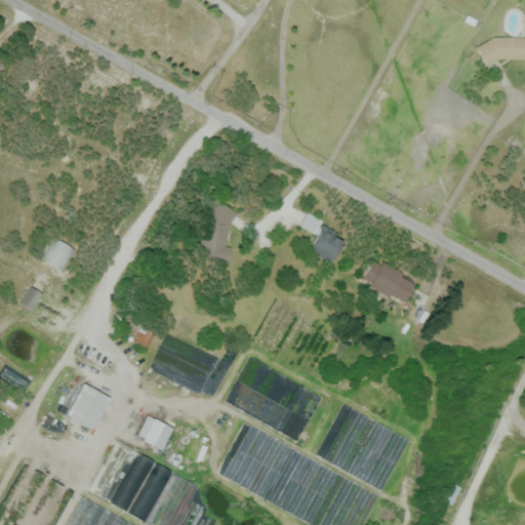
[(524,37),(524,59),(499,59),(486,66),(476,46),(494,36),(524,37)]
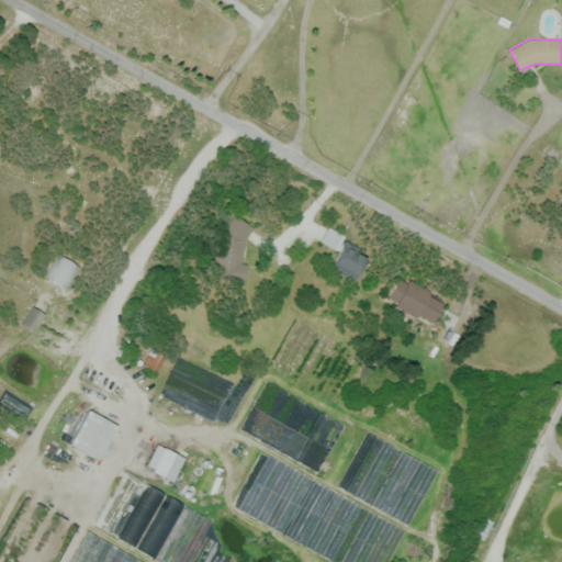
[(254,227),(245,239),(242,263),(246,263),(244,283),(212,281),(214,250),(234,214),(254,227)]
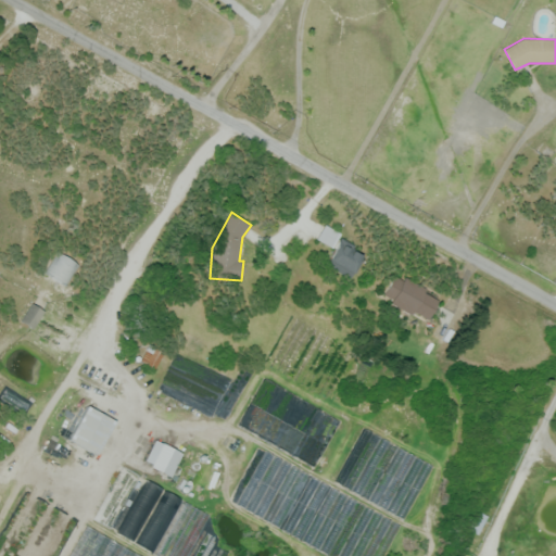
[(339,232),(323,225),(315,239),(331,248),(339,232)]
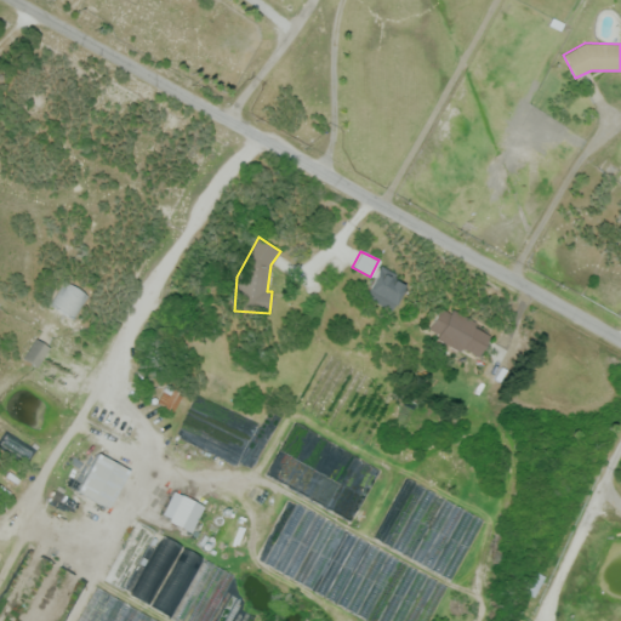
[(405,286),(391,311),(364,295),(379,271),(405,286)]
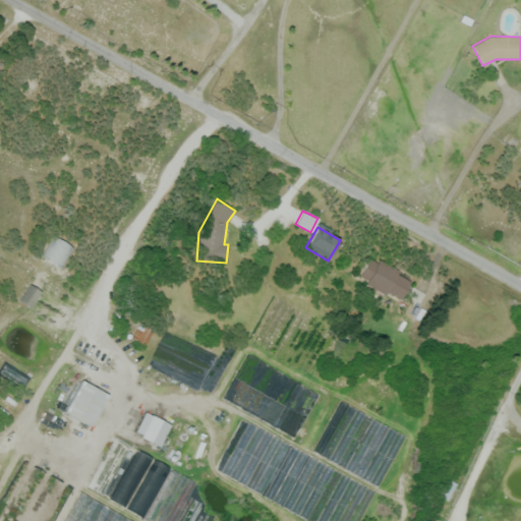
[(58,237),(73,247),(60,267),(45,256),(58,237)]
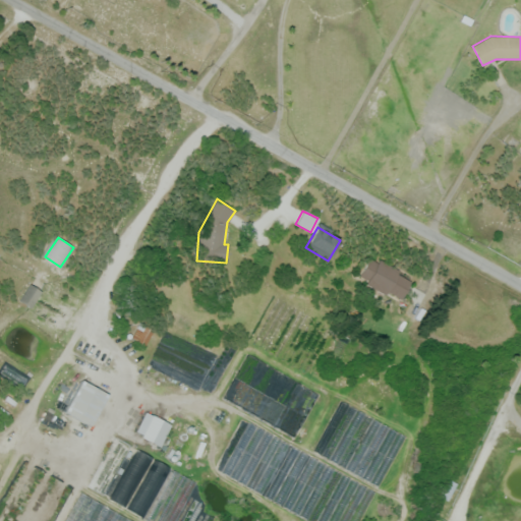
[(356,280),(370,253),(413,277),(399,303),(356,280)]
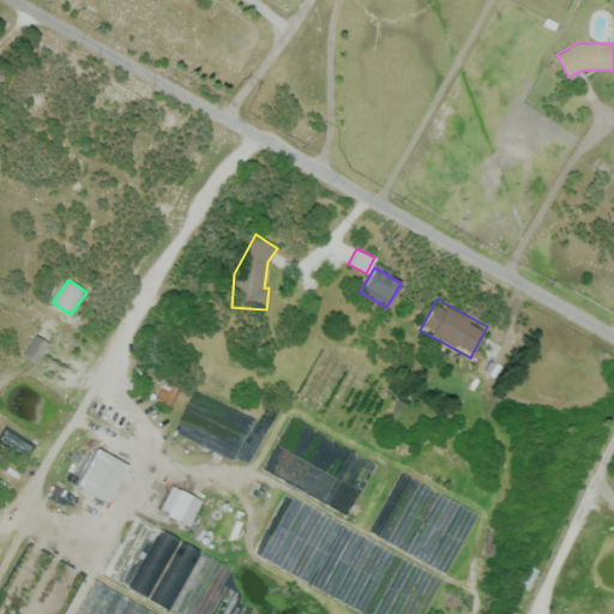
[(35,335),(49,343),(36,363),(22,354),(35,335)]
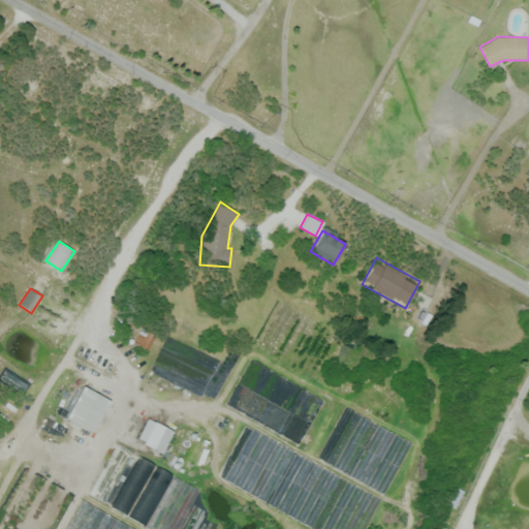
[(155,338),(148,350),(133,343),(141,330),(155,338)]
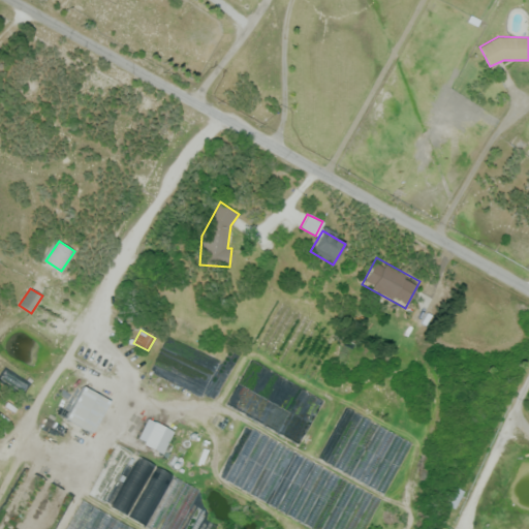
[(82,384),(110,401),(91,433),(63,416),(82,384)]
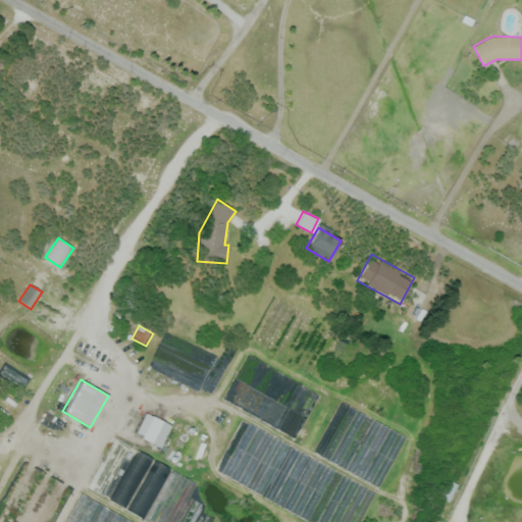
[(153,416),(170,425),(159,448),(141,437),(153,416)]
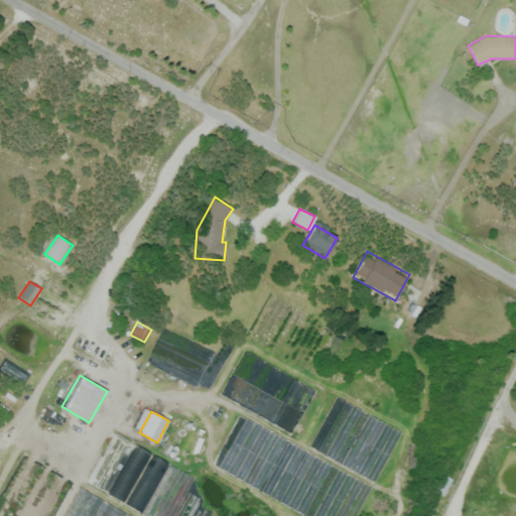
[(166,464),(154,457),(135,446),(121,473),(139,483),(127,505),(140,512),(166,464)]
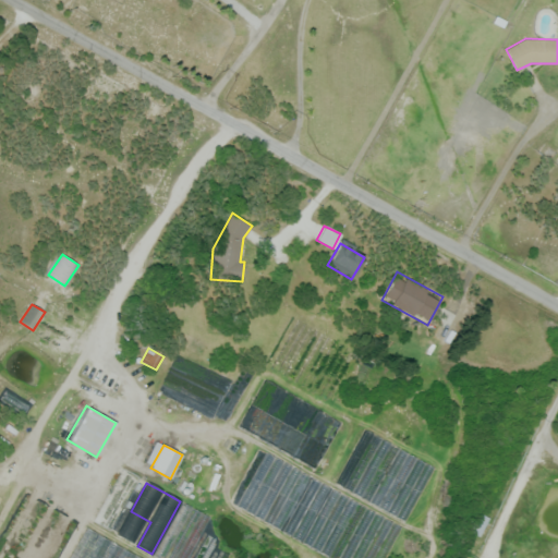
[(68,557),(87,525),(144,557),(68,557)]
